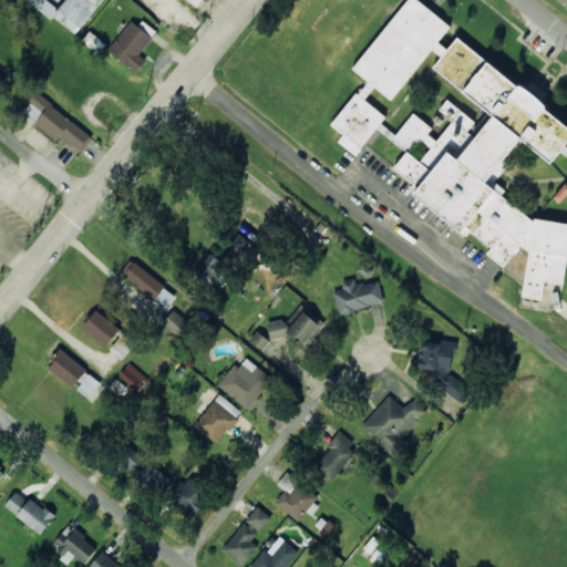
[(103,0),(65,0),(59,9),(48,0),(26,0),(51,19),(54,17),(76,34),(103,0)]
